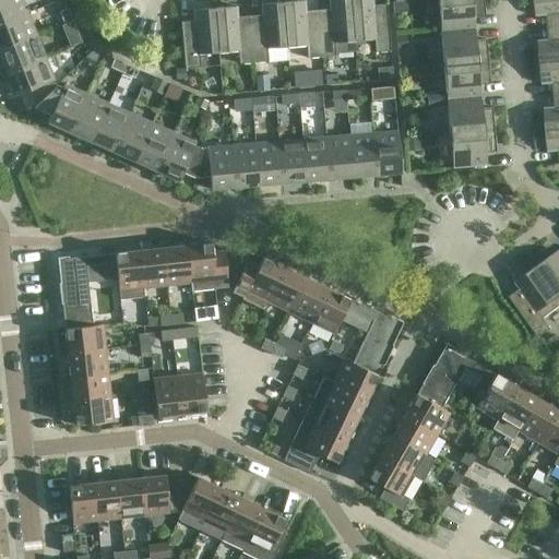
[(0,0),(0,23),(27,13),(22,0),(0,0)]
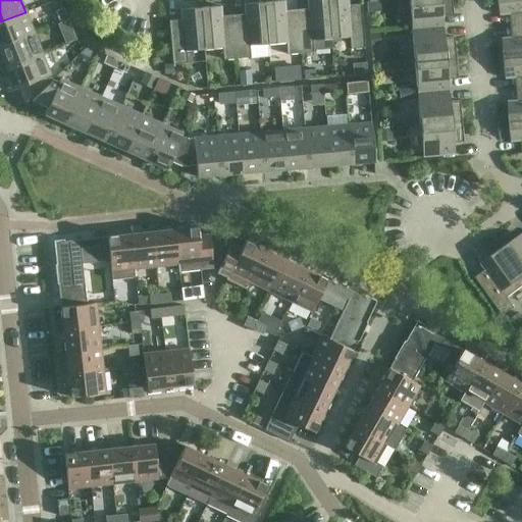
[(297,10),(301,54),(313,52),(312,40),(330,39),(327,0),(306,0),(308,9),(297,10)]
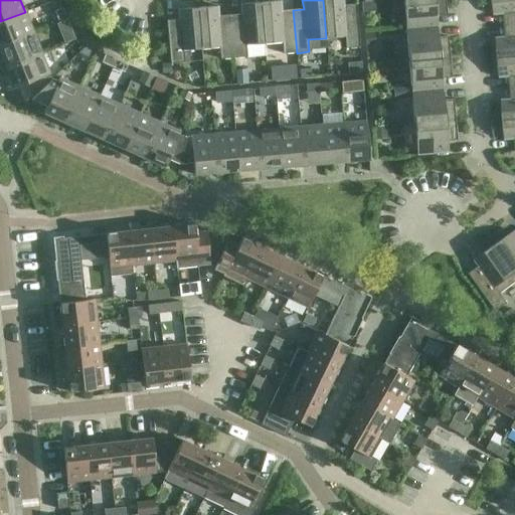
[(323,0),(326,38),(344,36),(346,48),(359,47),(356,4),(344,5),(343,0),(323,0)]
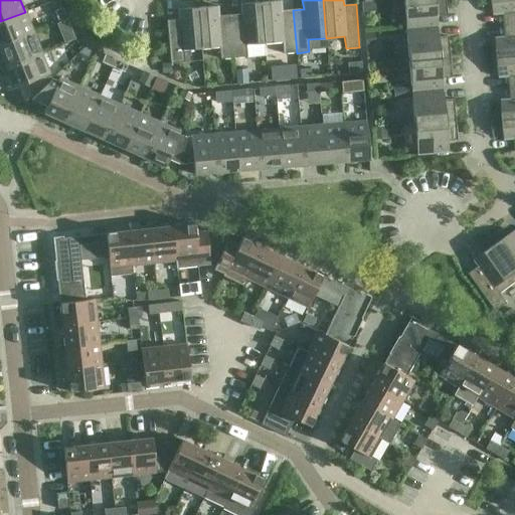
[(403,0),(406,29),(438,27),(437,16),(446,15),(444,0),(403,0)]
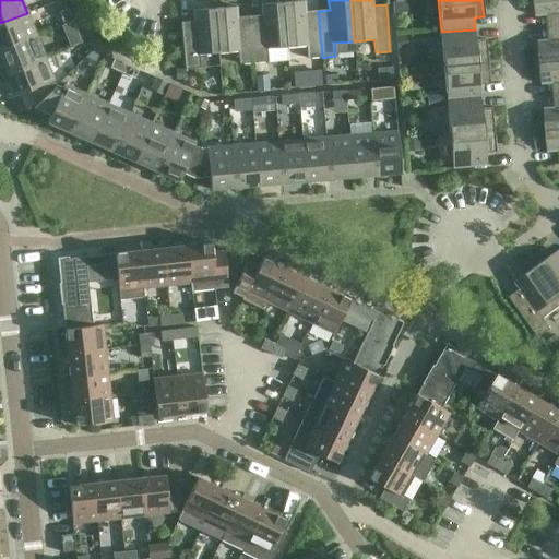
[(548,27),(558,26),(558,0),(535,0),(537,16),(547,15),(548,27)]
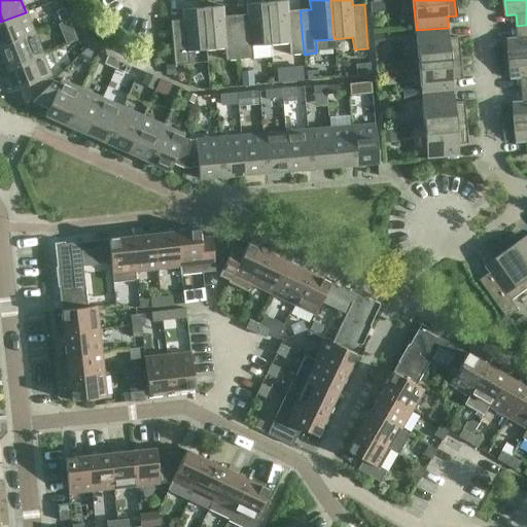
[(304,55),(300,10),(288,10),(287,1),(267,3),(270,44),(288,43),(290,56),(304,55)]
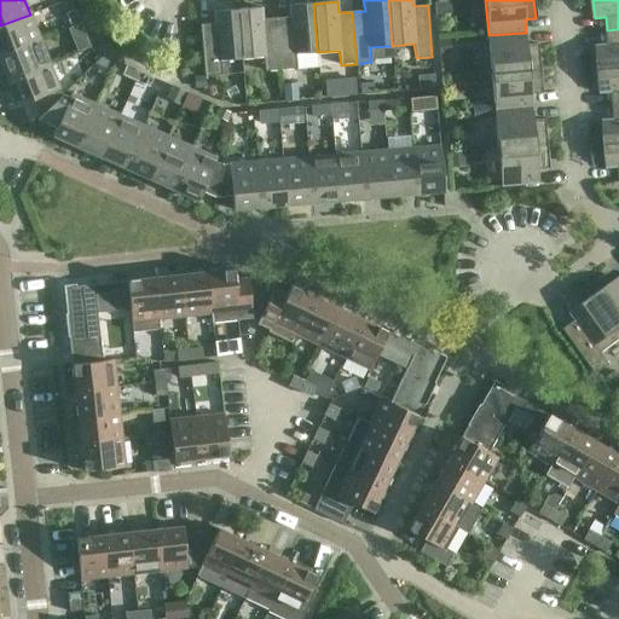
[(450,1),(434,3),(435,16),(451,15),(450,1)]
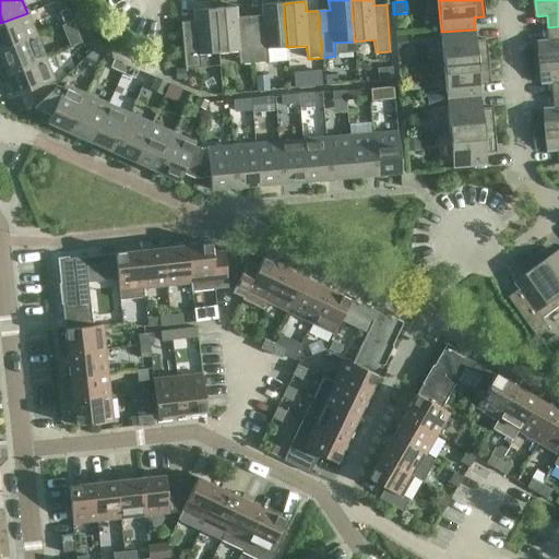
[(250,16),(253,63),(269,62),(268,49),(286,47),(283,3),(261,4),(262,15),(250,16)]
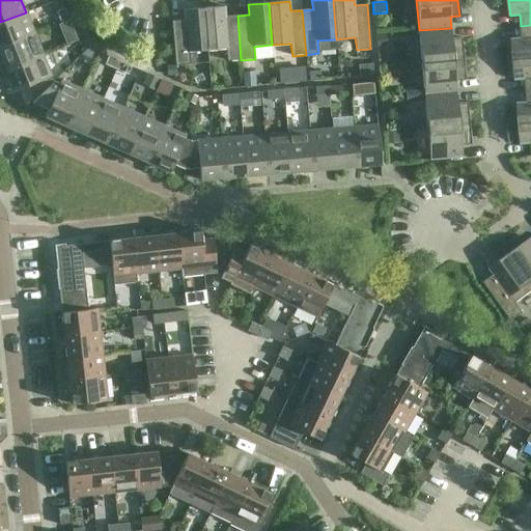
[(241,60),(238,16),(226,17),(225,6),(203,8),(207,51),(226,49),(227,61),(241,60)]
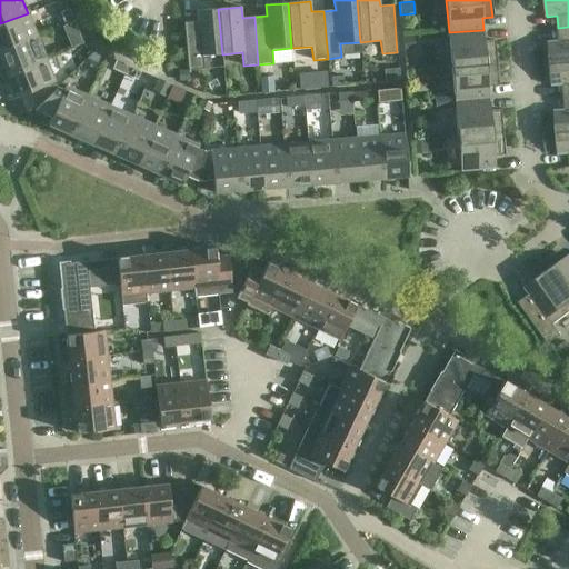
[(65,26),(73,22),(69,9),(60,12),(65,26)]
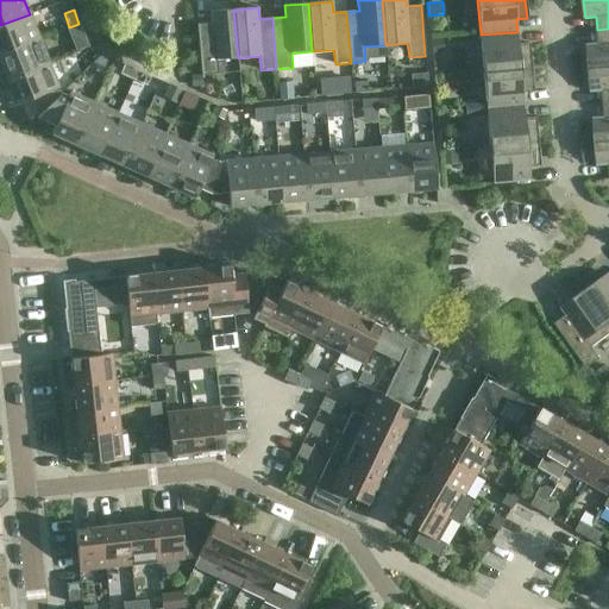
[(198,24),(201,75),(218,74),(217,60),(238,58),(233,10),(209,12),(211,23),(198,24)]
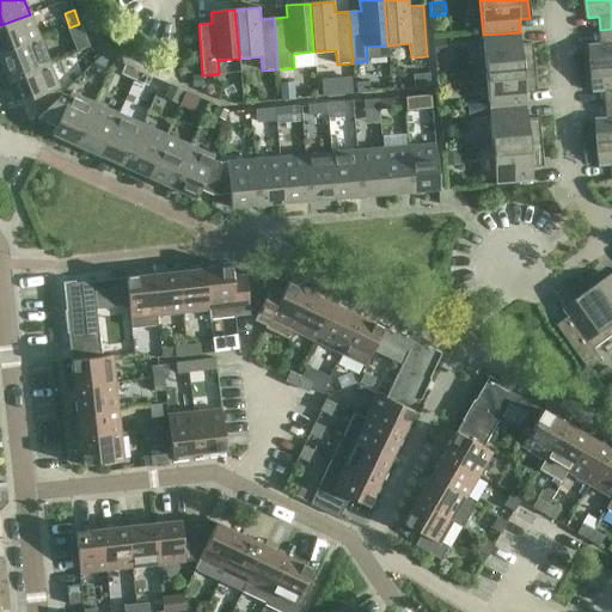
[(0,54),(40,38),(30,14),(0,25),(0,54)]
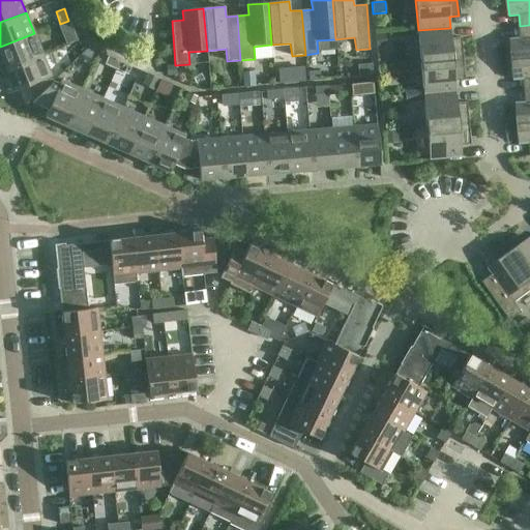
[(61,25),(64,33),(72,31),(68,22),(61,25)]
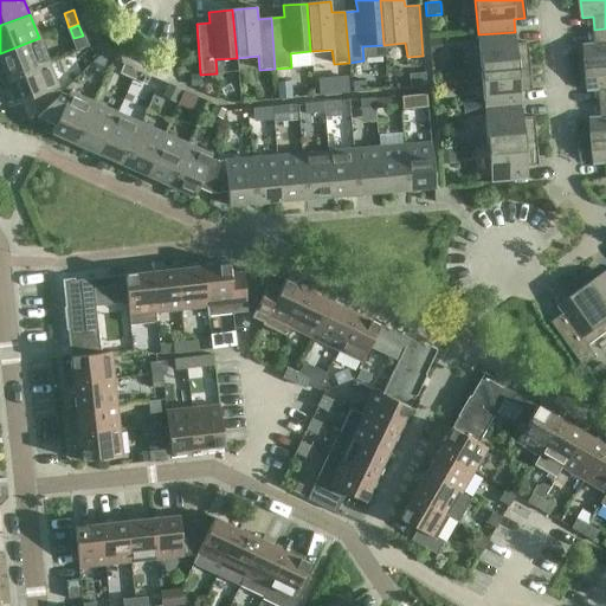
[(586,68),(605,65),(605,28),(594,30),(595,43),(584,44),(586,68)]
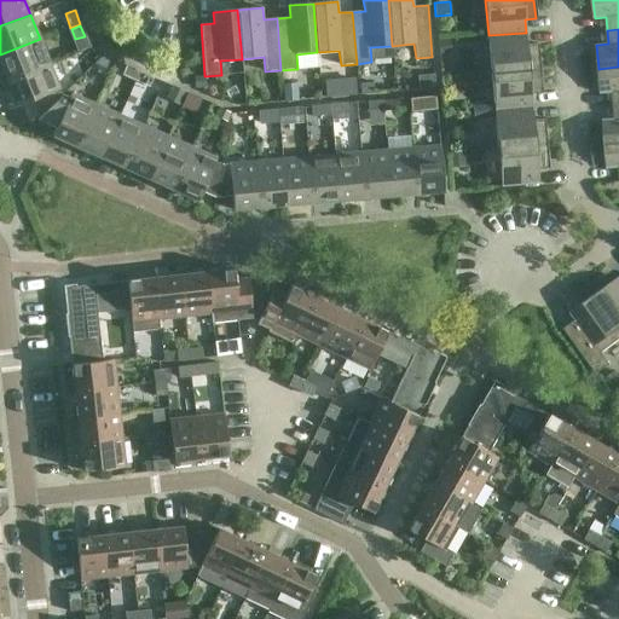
[(489,35),(491,73),(541,69),(538,45),(527,45),(526,33),(489,35)]
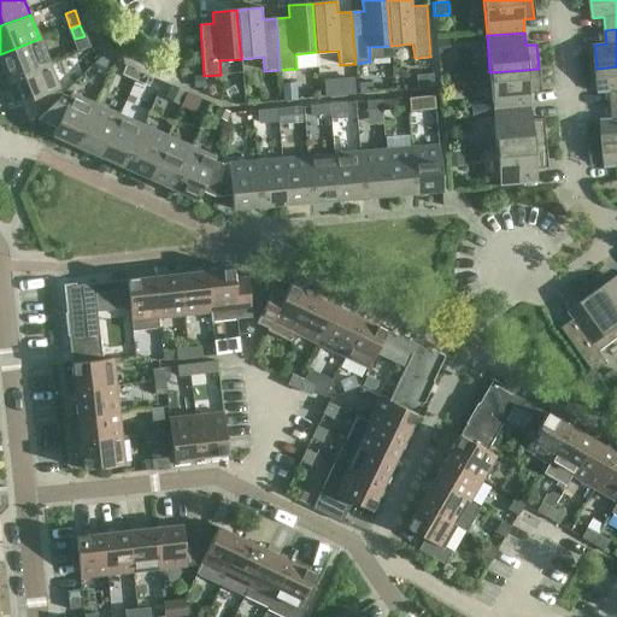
[(0,54),(0,64),(6,80),(50,63),(40,39),(0,54)]
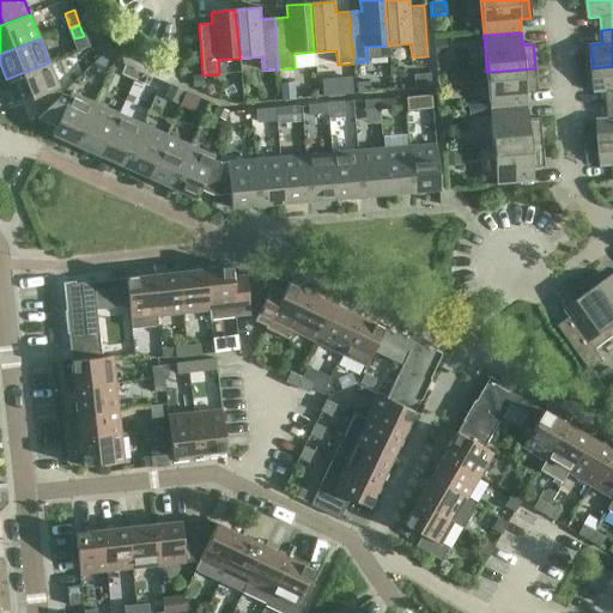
[(444,40),(435,41),(436,54),(445,53),(444,40)]
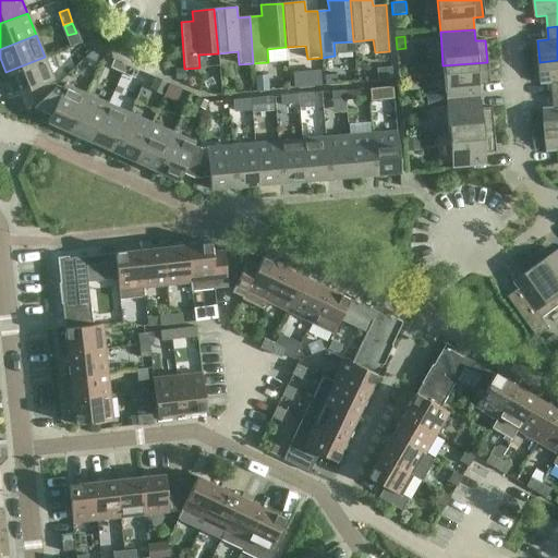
[(93,50),(84,58),(95,63),(99,53),(93,50)]
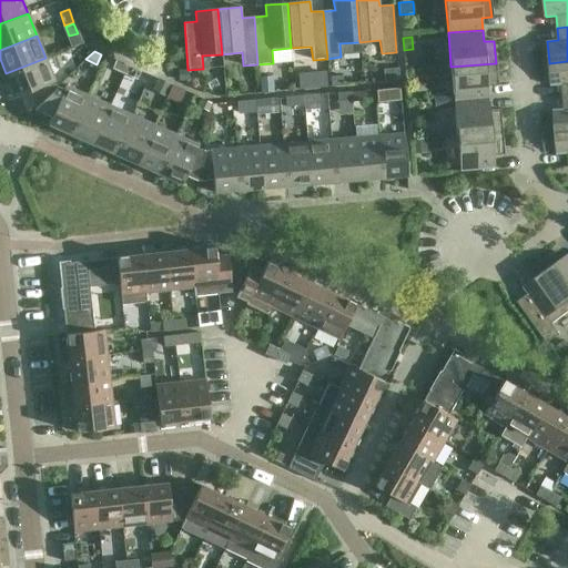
[(57,88),(46,58),(6,73),(14,97),(28,92),(33,110),(57,88)]
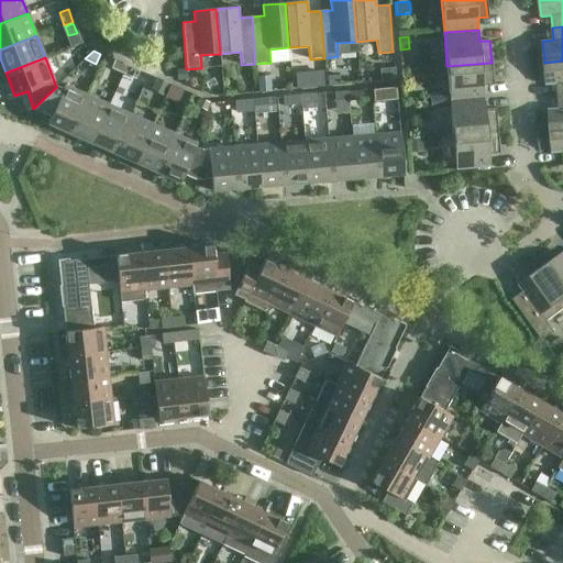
[(123,74),(127,65),(114,61),(111,68),(123,74)]
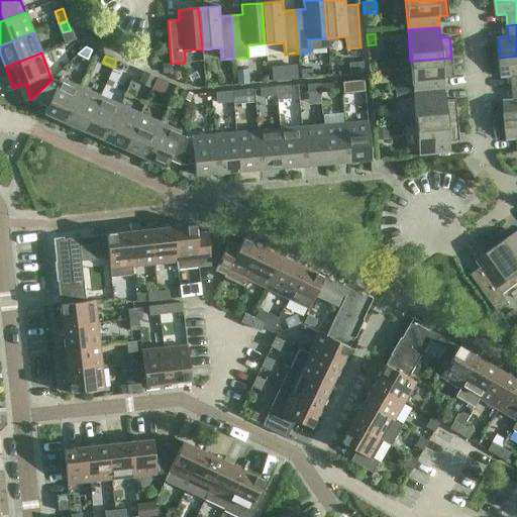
[(516,56),(500,58),(502,78),(512,77),(512,88),(516,87),(516,56)]
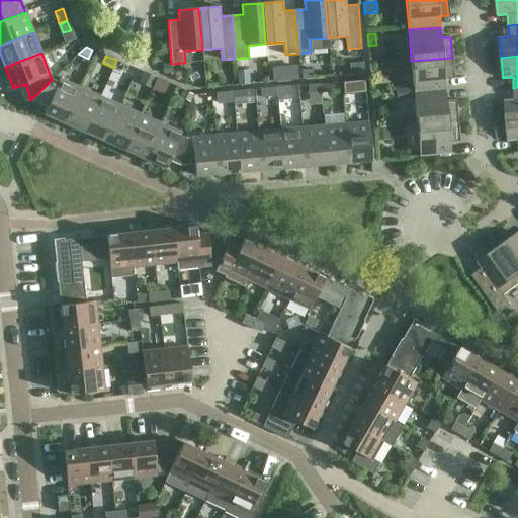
[(411,61),(413,86),(414,93),(445,90),(444,79),(454,78),(452,58),(411,61)]
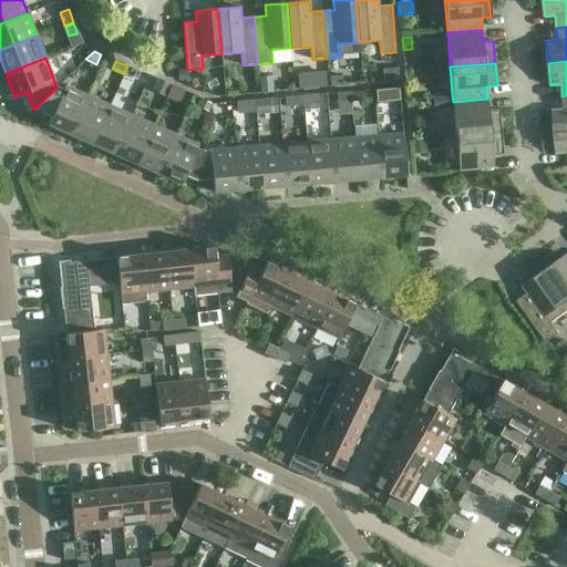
[(127,65),(124,74),(136,80),(140,72),(127,65)]
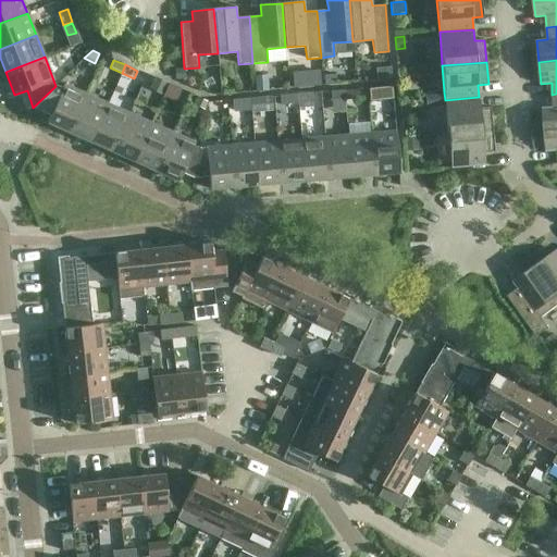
[(175,70),(176,78),(185,77),(184,69),(175,70)]
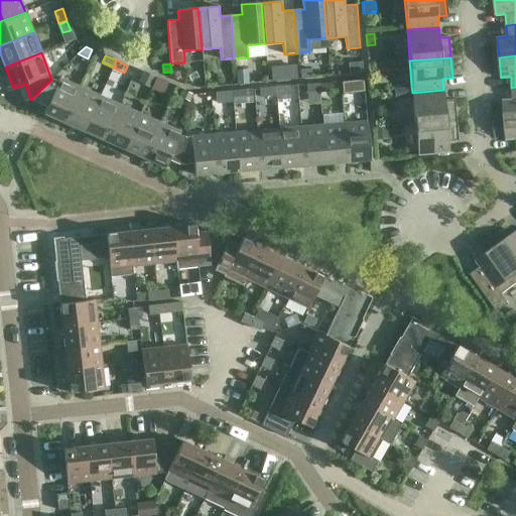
[(295,66),(271,68),(272,82),(296,80),(295,66)]
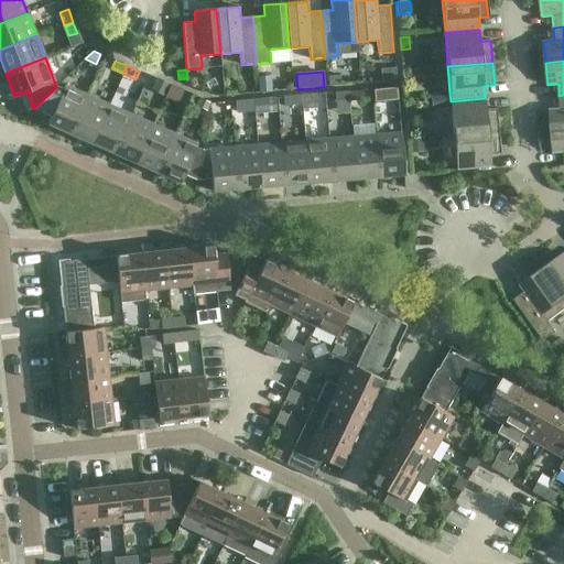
[(257,75),(258,93),(272,91),(270,74),(257,75)]
